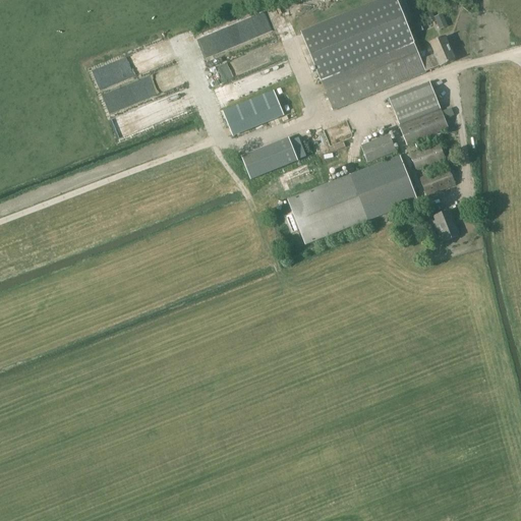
[(395,0),(380,0),(301,32),(317,73),(321,80),(413,44),(410,36),(395,0)]
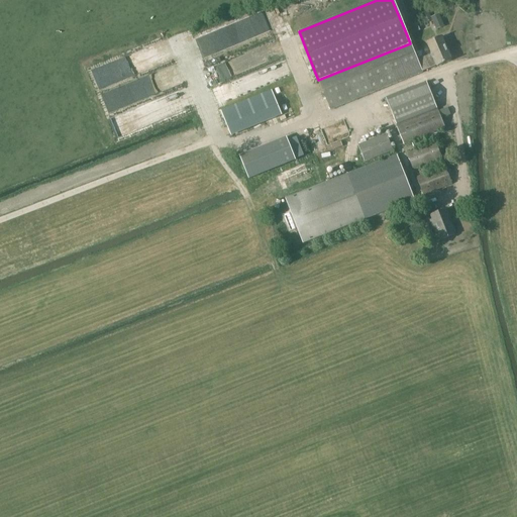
[(436,28),(445,24),(440,12),(431,15),(436,28)]
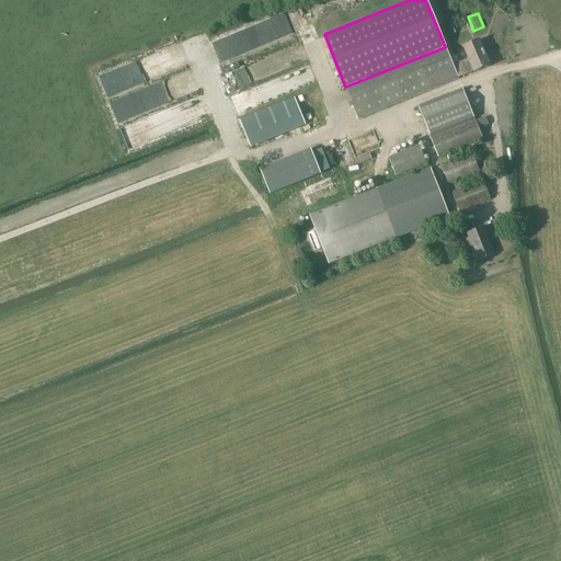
[(445,47),(345,87),(358,118),(458,79),(457,78),(474,70),(476,71),(489,66),(479,41),(465,46),(469,58),(453,66),(445,47)]
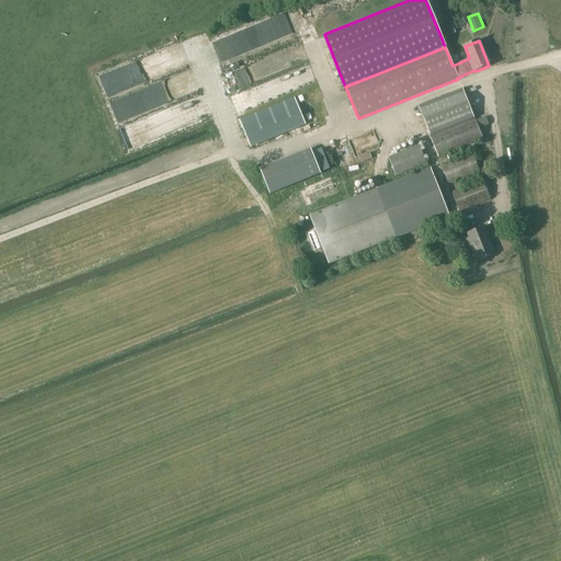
[(308,66),(231,94),(237,111),(315,83),(308,66)]
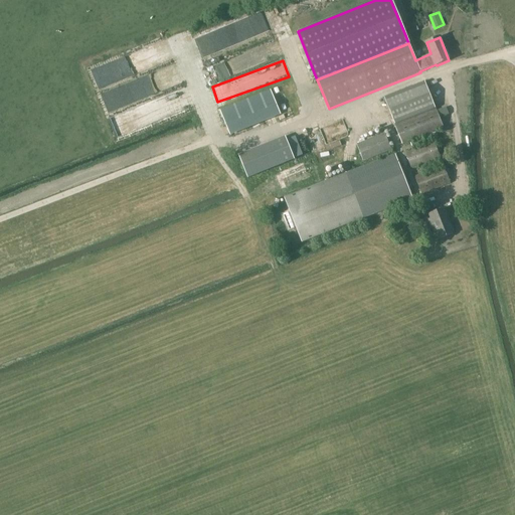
[(402,144),(444,128),(425,81),(384,98),(402,144)]
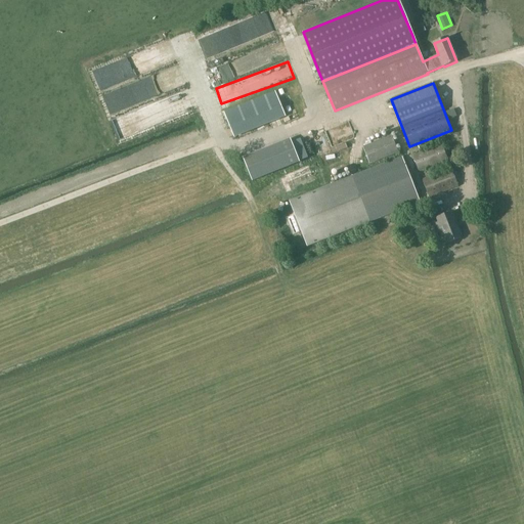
[(274,107),(273,103),(278,101),(275,92),(269,94),(224,113),(233,136),(278,118),(286,115),(281,104),(274,107)]
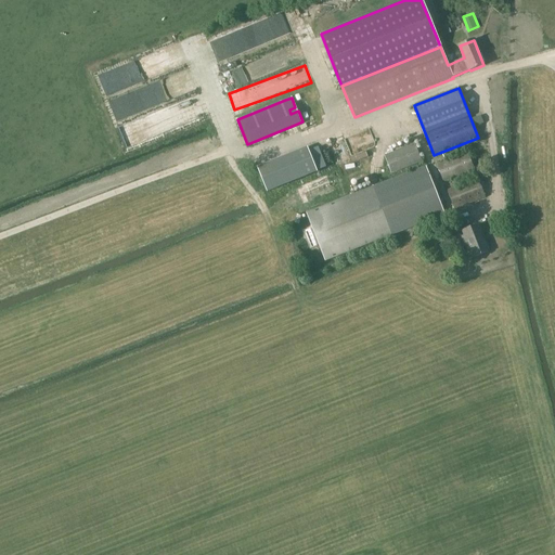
[(475,128),(480,126),(476,117),(472,119),(475,128)]
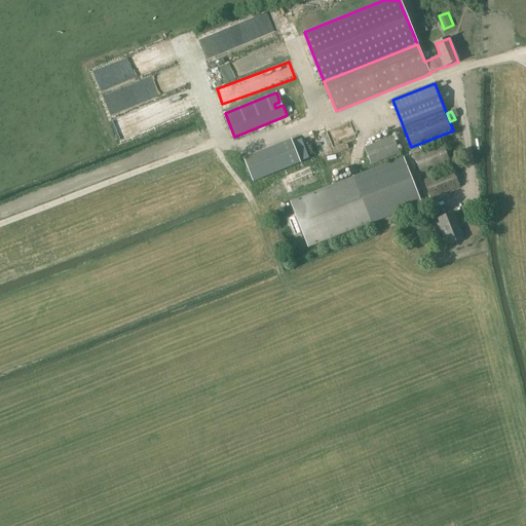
[(370,163),(400,152),(393,136),(364,147),(370,163)]
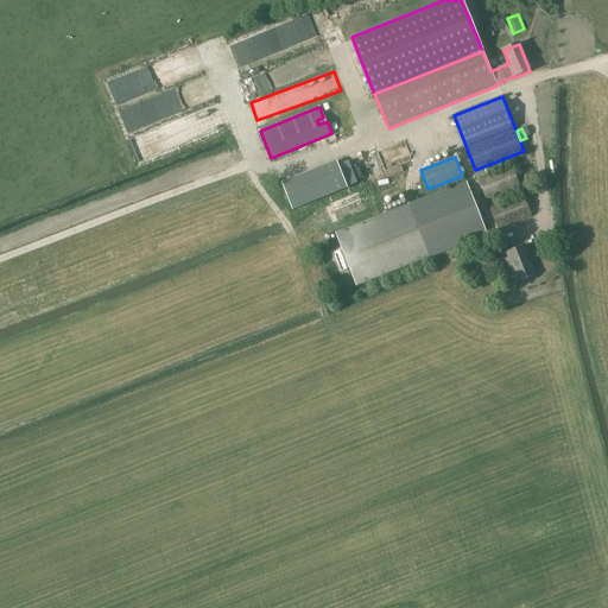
[(337,162),(282,183),(293,211),(348,190),(337,162)]
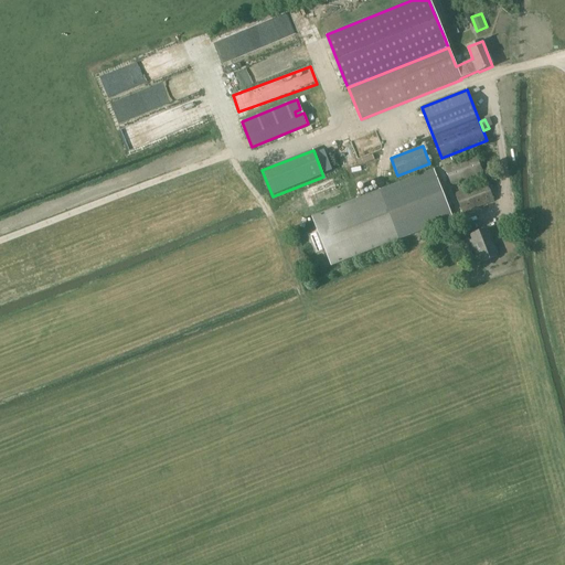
[(451,185),(483,172),(477,156),(445,169),(451,185)]
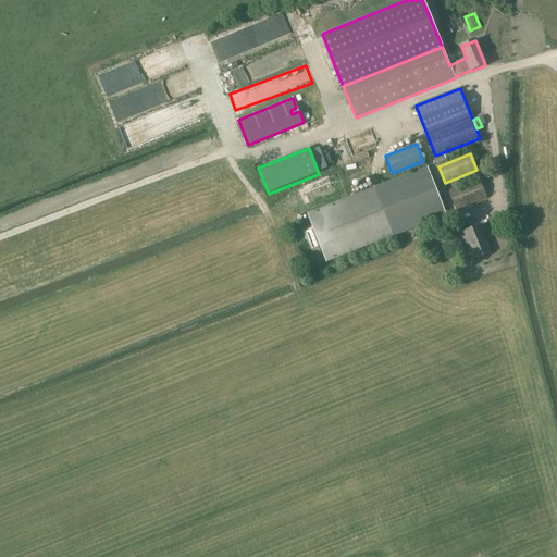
[(308,215),(313,231),(307,233),(313,250),(320,247),(326,263),(393,236),(447,215),(428,168),(374,189),(308,215)]
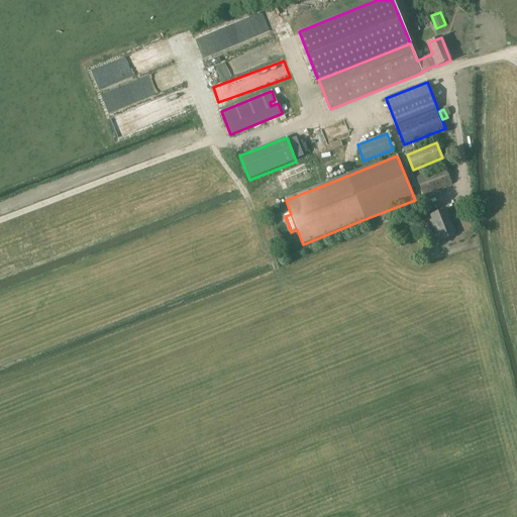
[(423,195),(452,184),(445,167),(417,178),(423,195)]
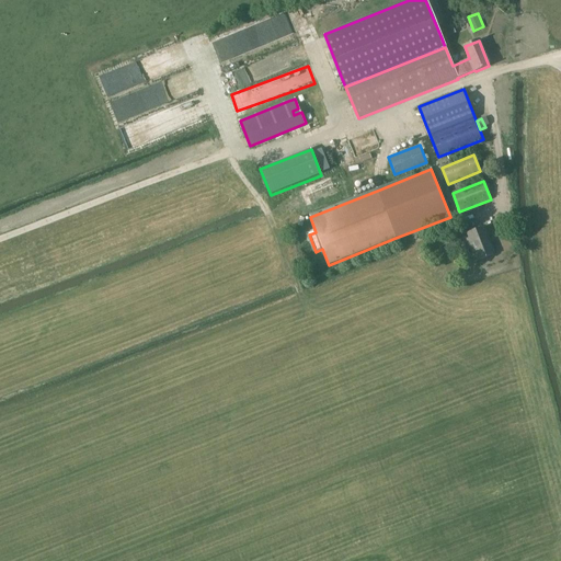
[(494,255),(483,229),(468,235),(470,240),(467,241),(472,254),(476,253),(479,261),(494,255)]
